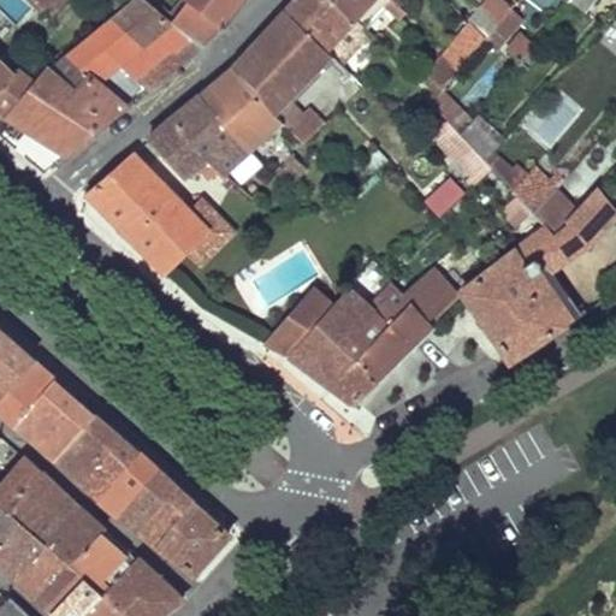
[(0,0),(0,13),(22,31),(46,9),(52,15),(65,0),(0,0)]
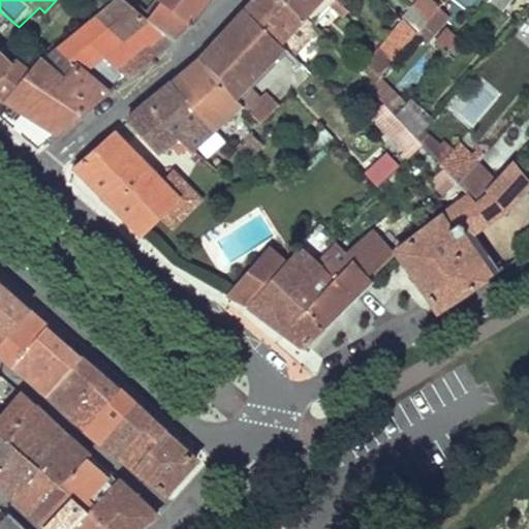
[(58,132),(173,38),(125,0),(114,0),(43,59),(40,57),(25,75),(5,99),(58,132)]
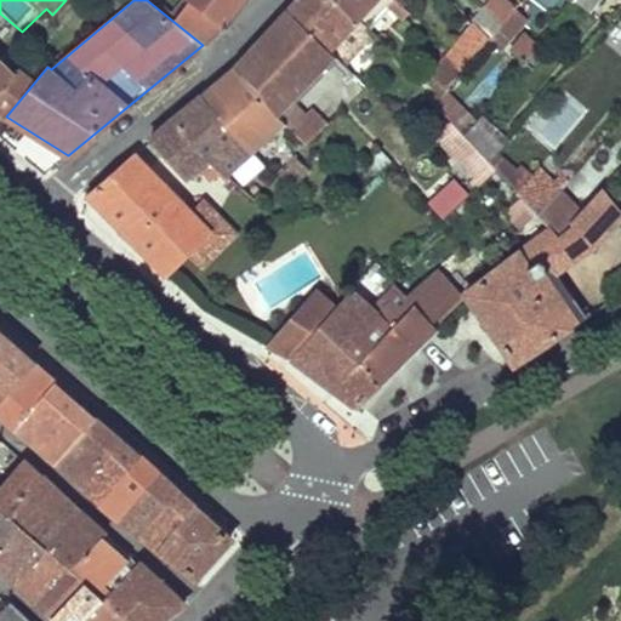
[(297,0),(289,10),(237,68),(174,120),(151,141),(184,178),(208,159),(227,176),(283,118),(277,112),(290,98),(335,53),(330,49),(376,0),(380,0),(387,6),(398,17),(404,9),(396,0),(297,0)]
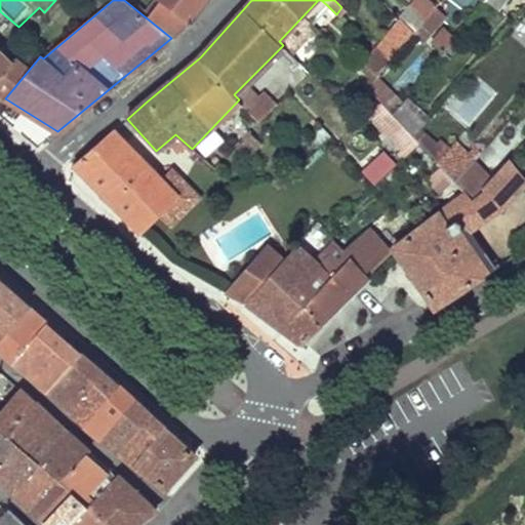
[(283,45),(291,53),(299,44),(294,40),(327,5),(321,0),(318,0),(279,41),(283,45)]
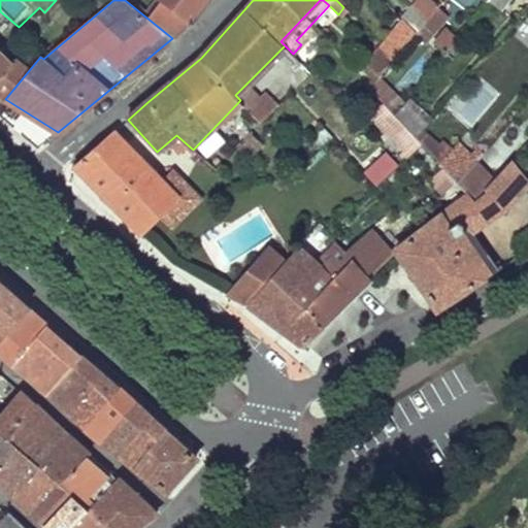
[(416,0),(411,5),(429,19),(439,7),(429,0),(416,0)]
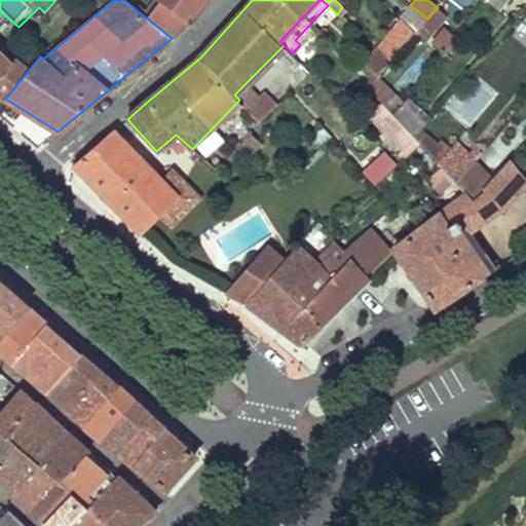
[(525,0),(488,0),(500,8),(506,0),(525,0)]
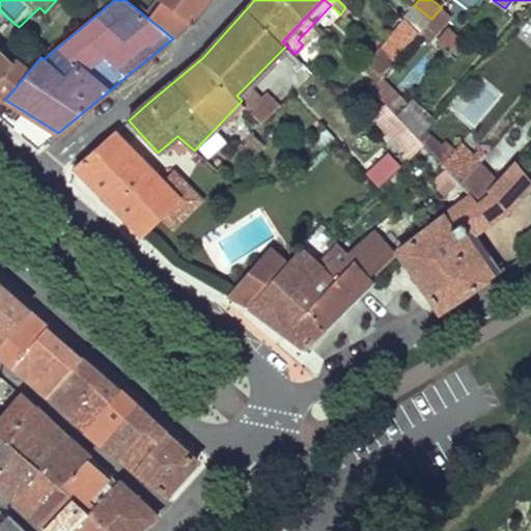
[(442,7),(431,19),(440,26),(449,16),(442,7)]
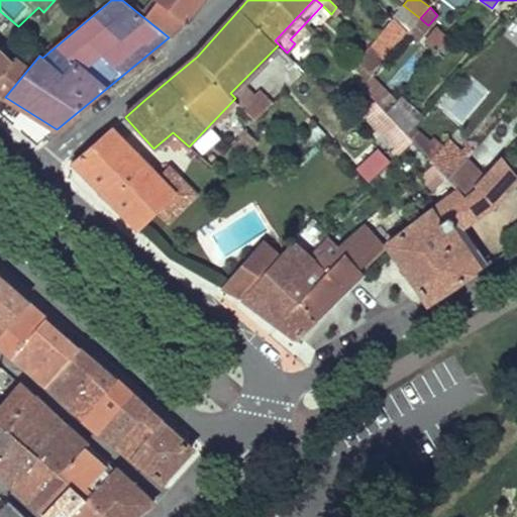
[(358,65),(373,77),(409,31),(395,18),(358,65)]
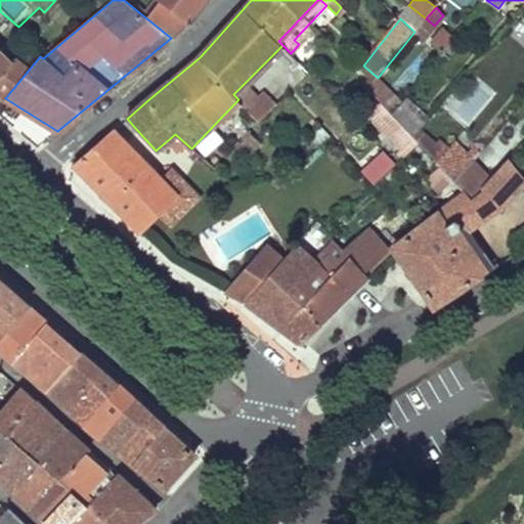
[(432,41),(444,51),(453,38),(441,30),(432,41)]
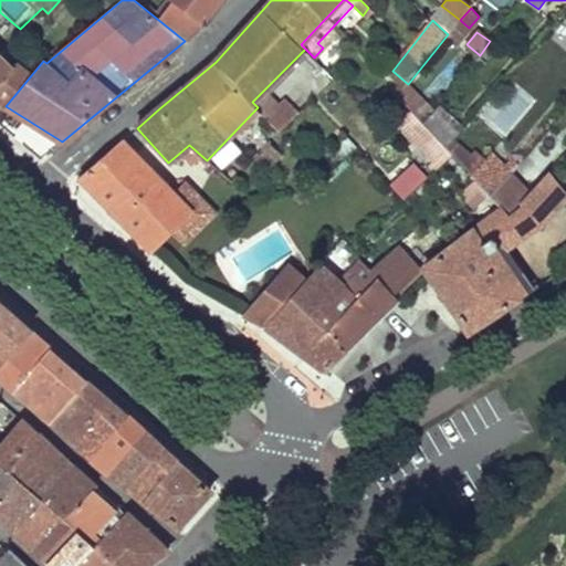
[(338,34),(317,55),(328,67),(350,45),(338,34)]
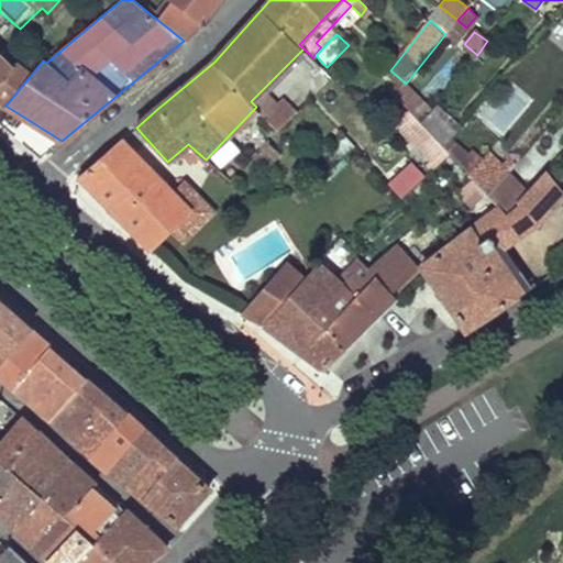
[(0,86),(14,68),(0,54),(0,86)]
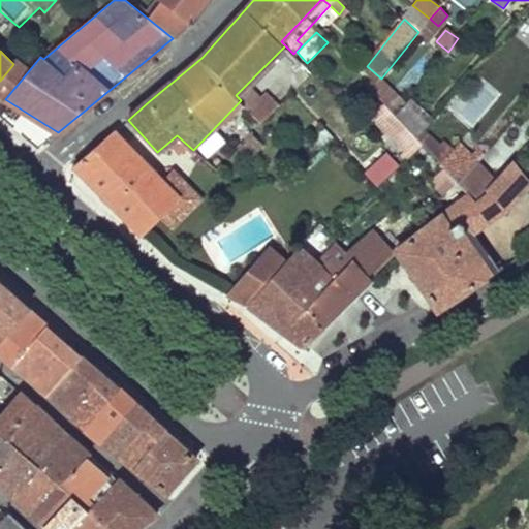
[(13,64),(0,81),(0,95),(5,99),(25,75),(13,64)]
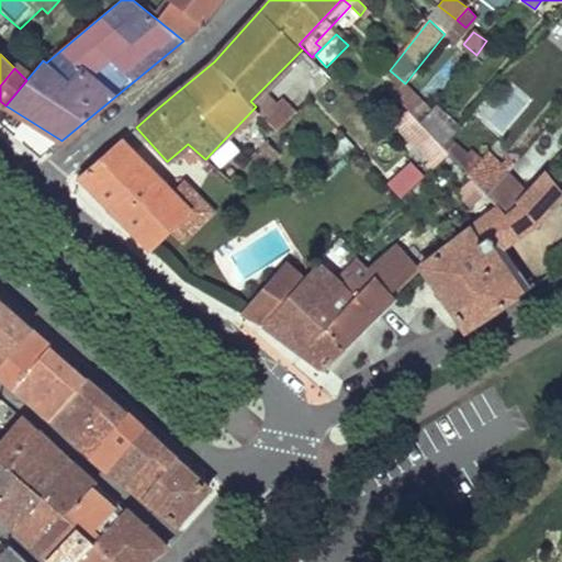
[(429,131),(444,145),(458,128),(436,109),(431,114),(403,86),(395,94),(429,131)]
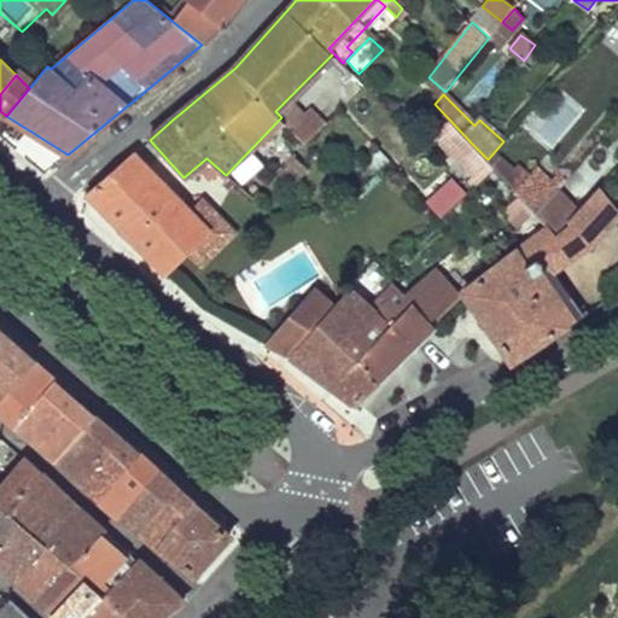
[(281,117),(291,128),(305,115),(289,98),(275,111),(281,117)]
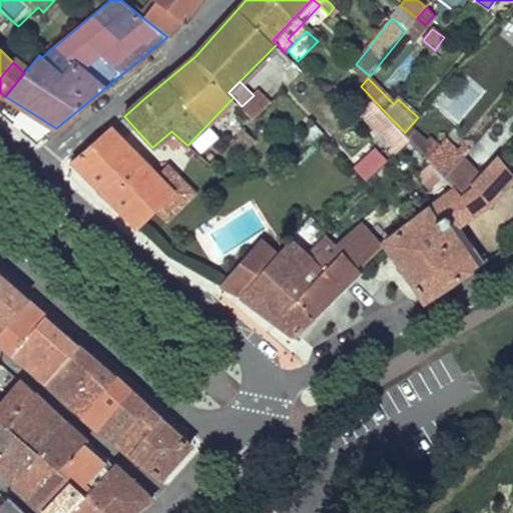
[(253,118),(270,103),(260,90),(253,95),(241,106),(253,118)]
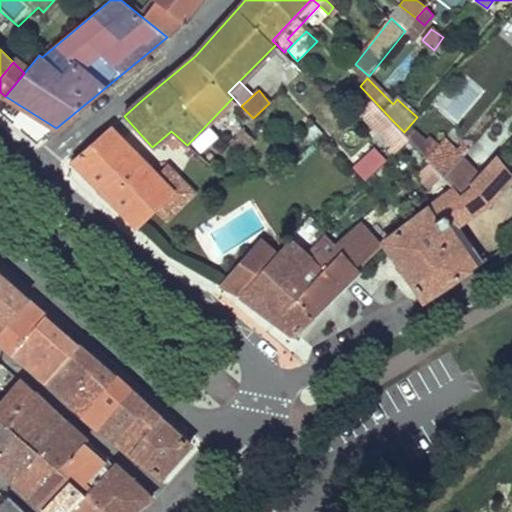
[(390,148),(395,154),(411,140),(408,137),(404,132),(391,119),(380,130),(393,144),(390,148)]
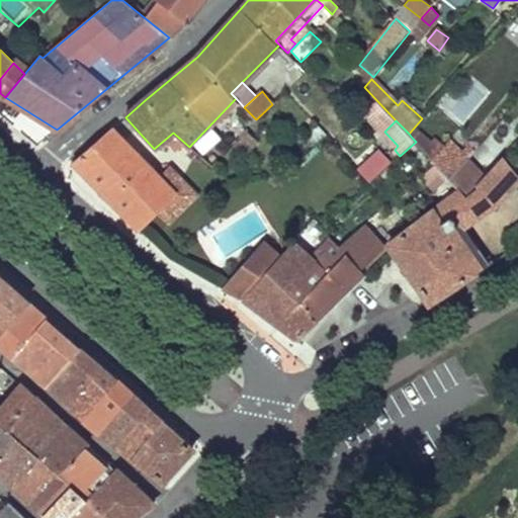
[(505,120),(500,125),(505,130),(509,124),(505,120)]
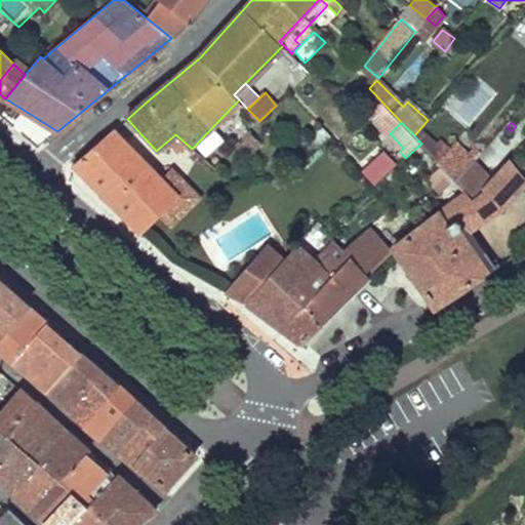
[(331,135),(323,127),(311,139),(319,148),(331,135)]
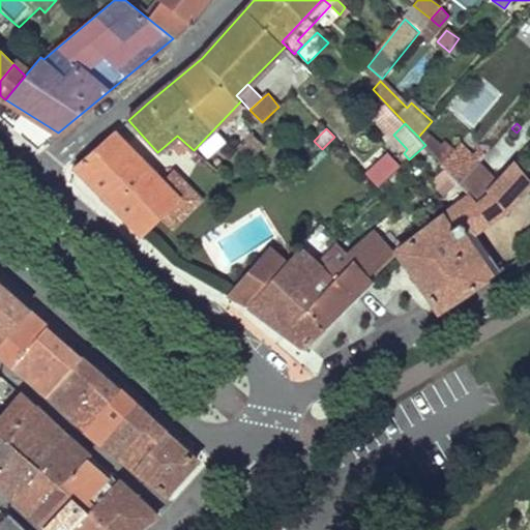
[(163,179),(116,130),(76,166),(145,235),(160,219),(181,199),(163,179)]
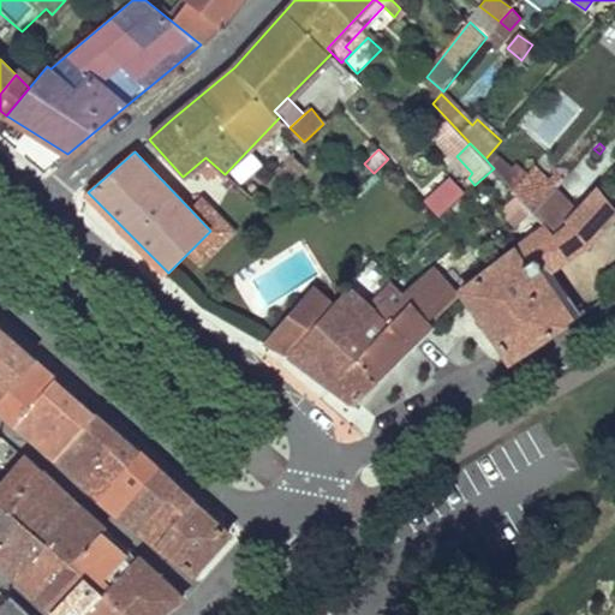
[(427,201),(440,215),(443,212),(454,203),(467,191),(436,159),(431,165),(448,181),(427,201)]
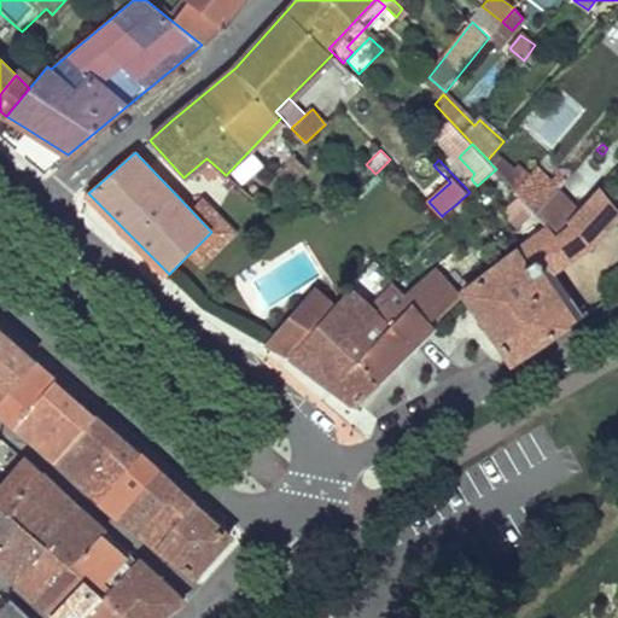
[(503,207),(532,239),(549,226),(557,233),(578,210),(543,178),(551,170),(541,161),(524,181),(500,159),(493,165),(496,169),(502,175),(494,182),(509,202),(503,207)]
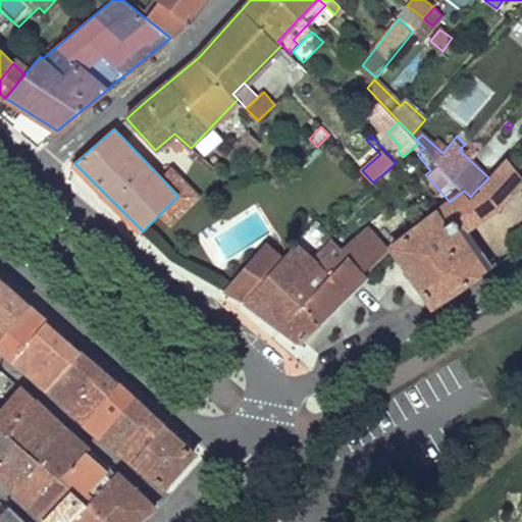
[(236,158),(243,151),(236,144),(227,151),(236,158)]
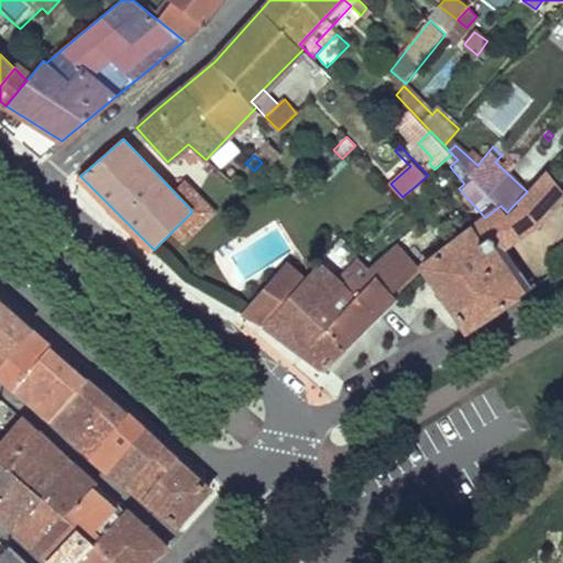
[(422,266),(467,330),(518,297),(488,252),(496,247),(521,231),(519,227),(532,218),(538,223),(562,201),(562,192),(562,188),(548,170),(527,191),(507,212),(500,206),(485,218),(422,266)]
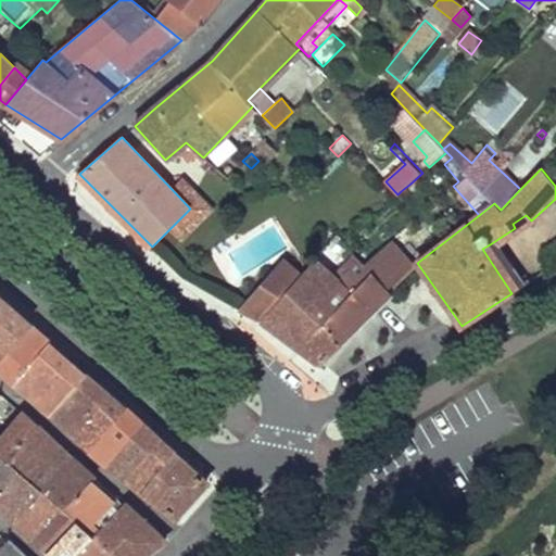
[(190,209),(168,230),(179,240),(211,209),(181,177),(171,188),(190,209)]
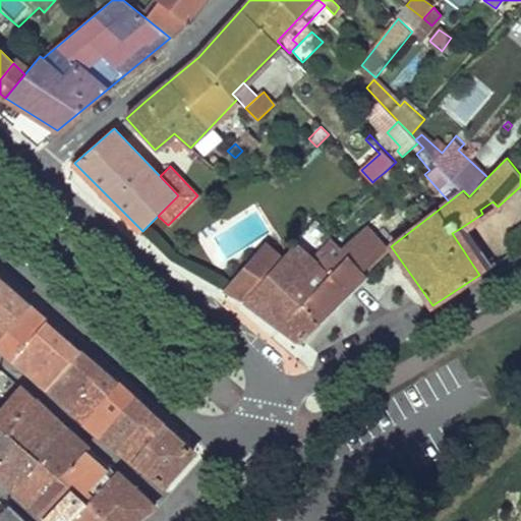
[(392,179),(385,172),(375,179),(384,187),(392,179)]
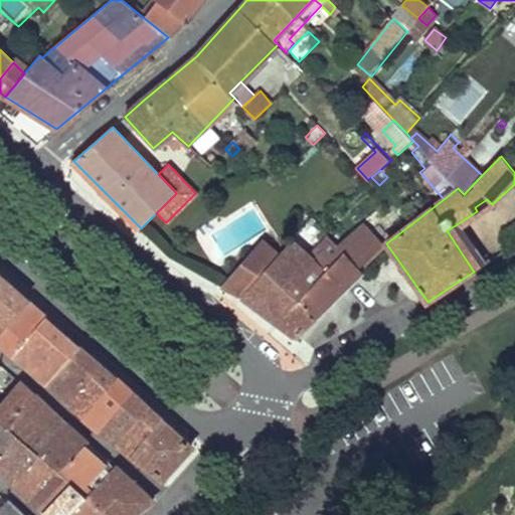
[(292,240),(242,298),(277,323),(298,302),(315,317),(342,289),(325,272),(344,251),(360,271),(383,248),(363,225),(341,246),(327,235),(308,255),(292,240)]
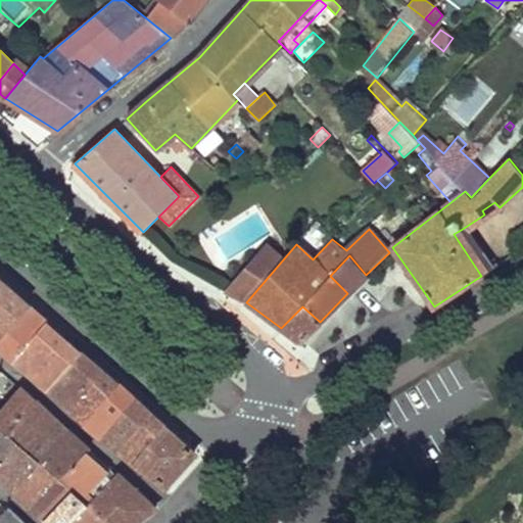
[(481,276),(489,271),(461,230),(454,234),(481,276)]
